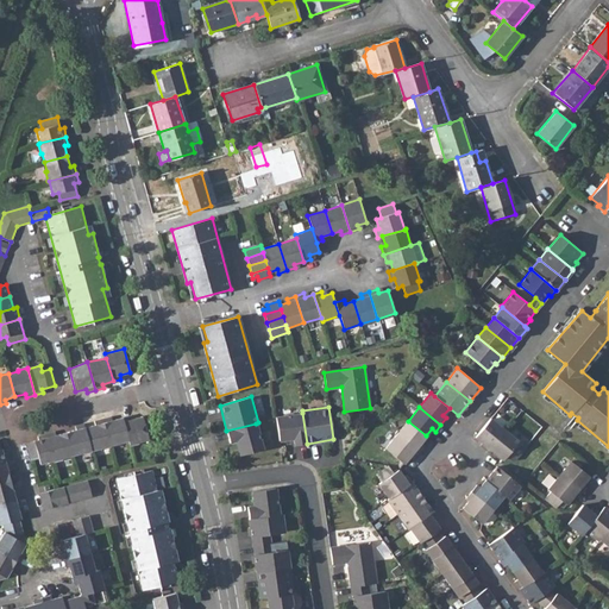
[(302,413),(276,416),(280,440),(294,438),(295,445),(307,444),(302,413)]
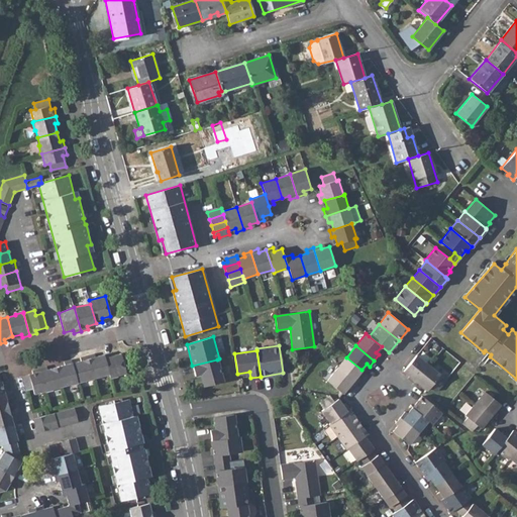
[(111,352),(104,354),(109,375),(110,379),(125,373),(120,353),(111,355),(111,352)]
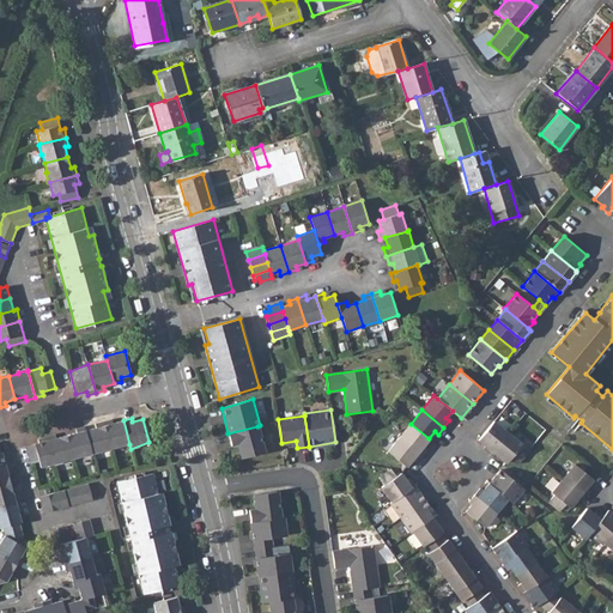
[(111,419),(103,422),(110,450),(120,448),(119,447),(129,444),(123,420),(113,423),(111,419)]
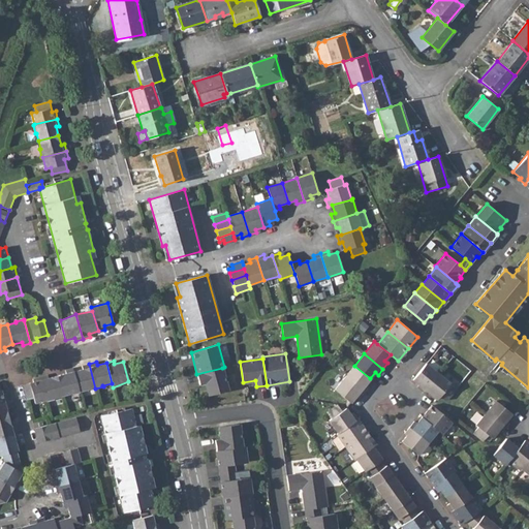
[(438,373),(427,363),(412,379),(419,384),(416,387),(423,392),(438,373)]
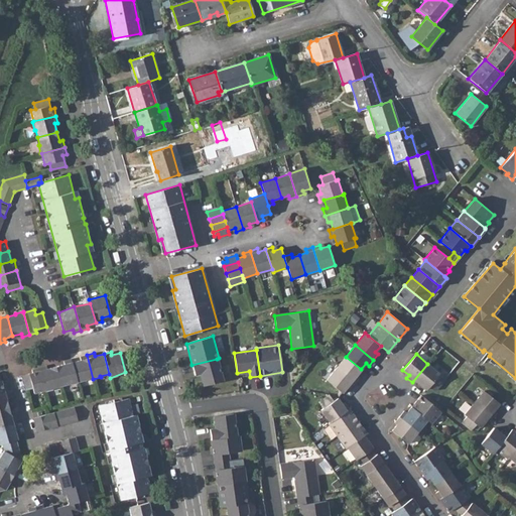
[(81,360),(72,363),(77,382),(85,380),(86,381),(93,379),(87,355),(80,357),(81,360)]
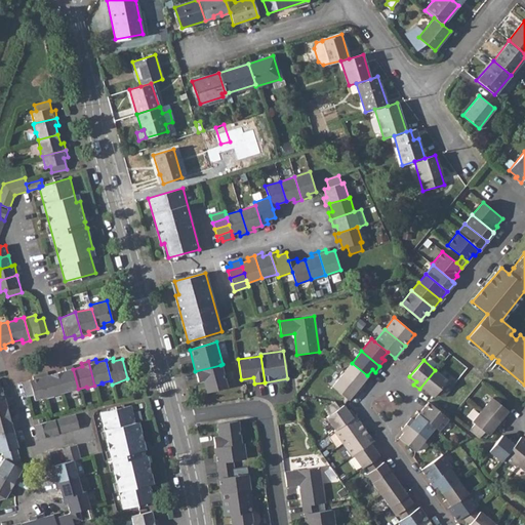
[(367,375),(352,363),(341,374),(360,390),(365,385),(362,381),(367,375)]
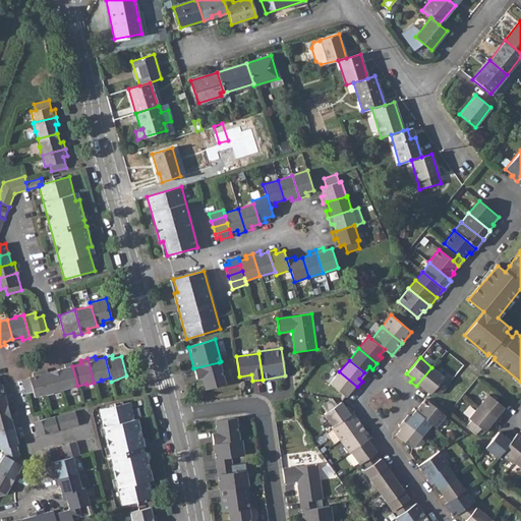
[(64,367),(56,370),(61,390),(69,388),(70,389),(77,386),(72,366),(71,362),(63,364),(64,367)]
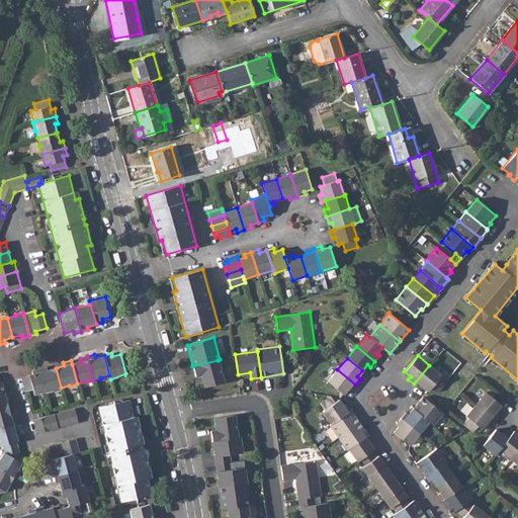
[(218,360),(192,366),(195,376),(200,375),(204,387),(224,382),(218,360)]
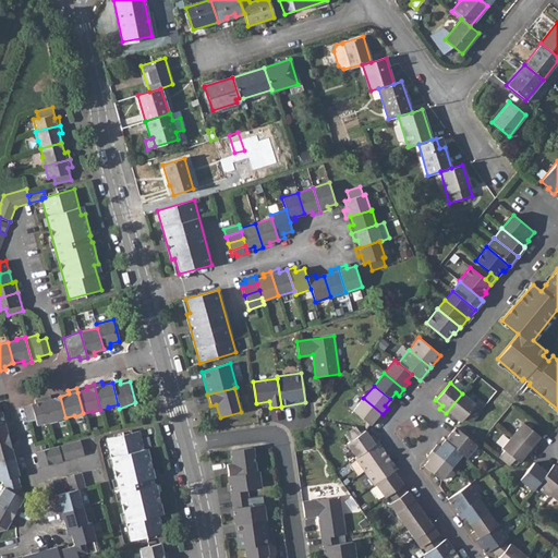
[(475,404),(462,393),(446,413),(452,419),(455,415),(461,421),(464,417),(471,423),(480,412),(473,407),(475,404)]
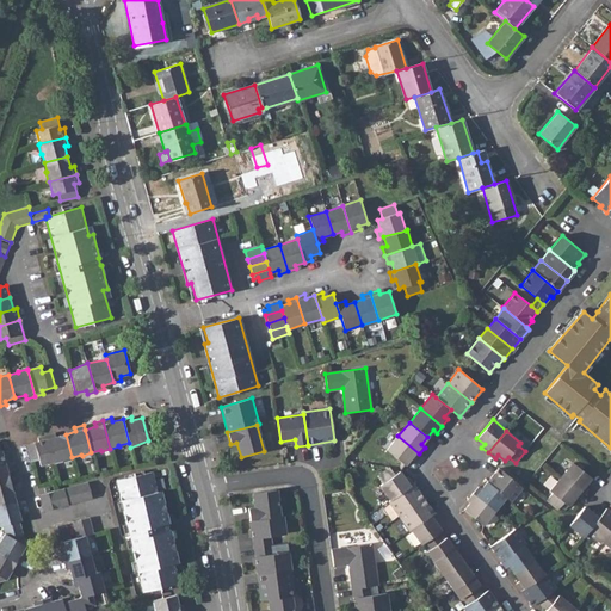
[(54,433),(45,436),(53,462),(53,464),(72,457),(66,434),(55,437),(54,433)]
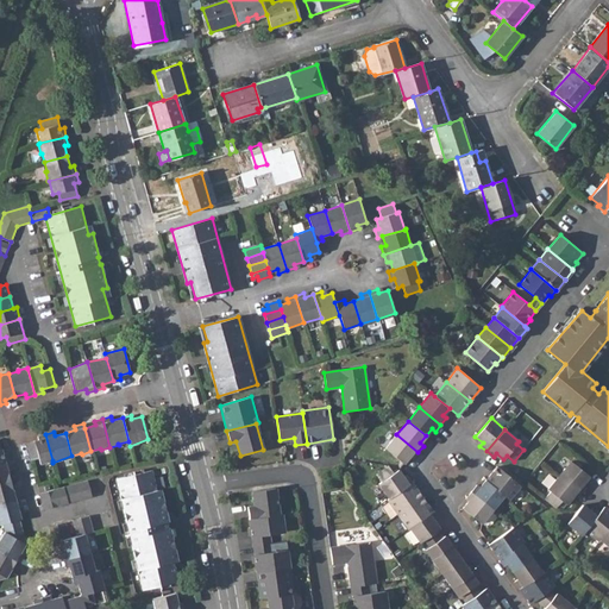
[(38,440),(25,444),(30,460),(38,458),(39,464),(52,460),(45,434),(37,437),(38,440)]
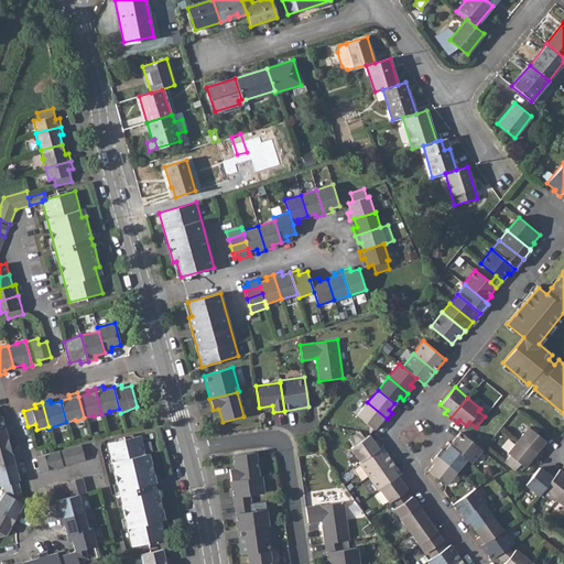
[(387,419),(367,402),(357,415),(373,430),(379,423),(382,425),(387,419)]
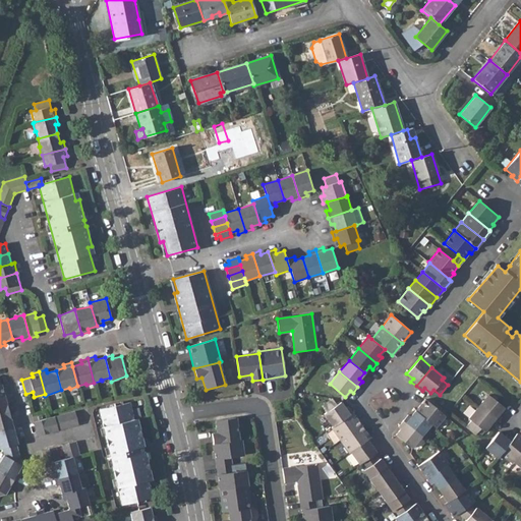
[(505,407),(488,394),(478,406),(497,421),(502,415),(499,413),(505,407)]
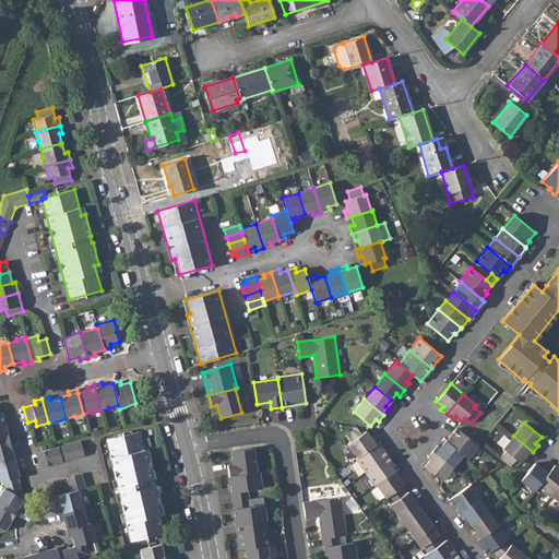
[(0,425),(0,444),(10,442),(7,432),(10,431),(8,424),(0,425)]
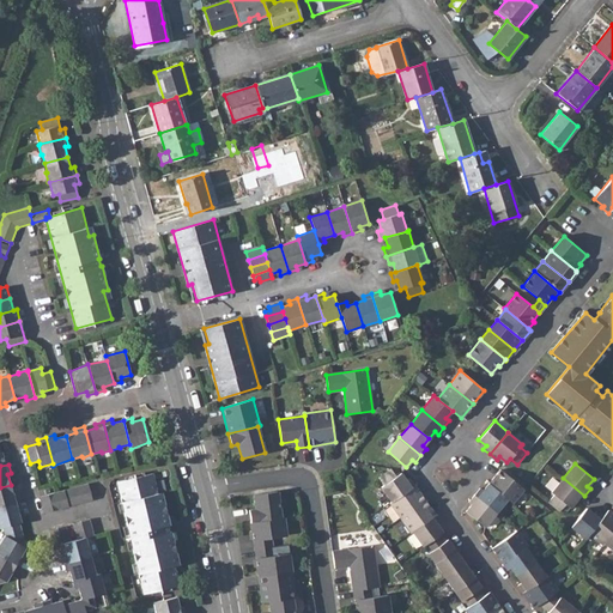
[(395,475),(390,468),(378,478),(383,485),(381,486),(392,501),(414,485),(410,478),(406,480),(401,473),(395,475)]
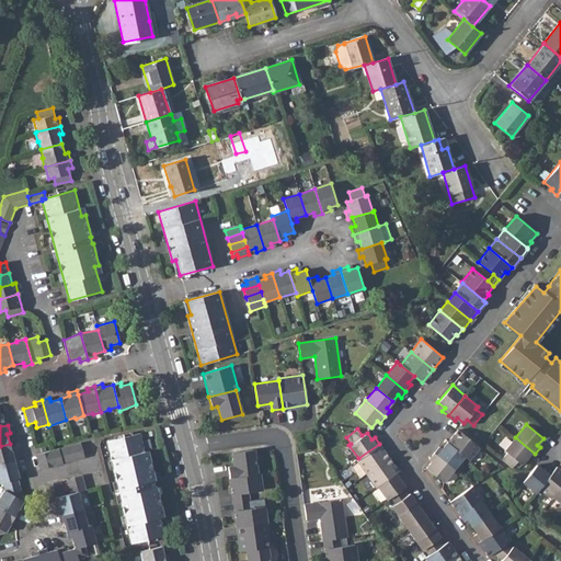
[(480,447),(458,430),(447,442),(465,456),(469,460),(480,447)]
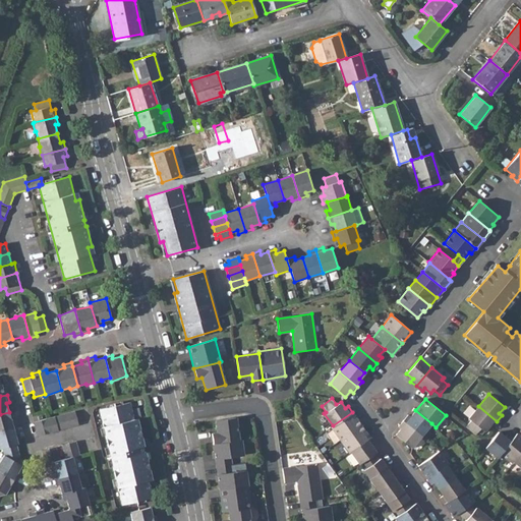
[(130,402),(99,409),(121,505),(153,498),(147,473),(151,472),(146,452),(145,453),(142,446),(145,446),(139,425),(135,426),(130,402)]
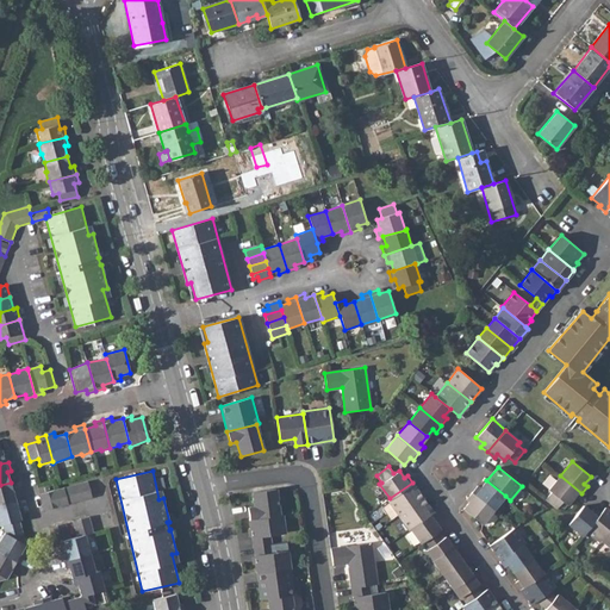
[(582,493),(560,475),(549,490),(551,492),(546,498),(556,509),(562,502),(567,505),(573,498),(577,500),(582,493)]
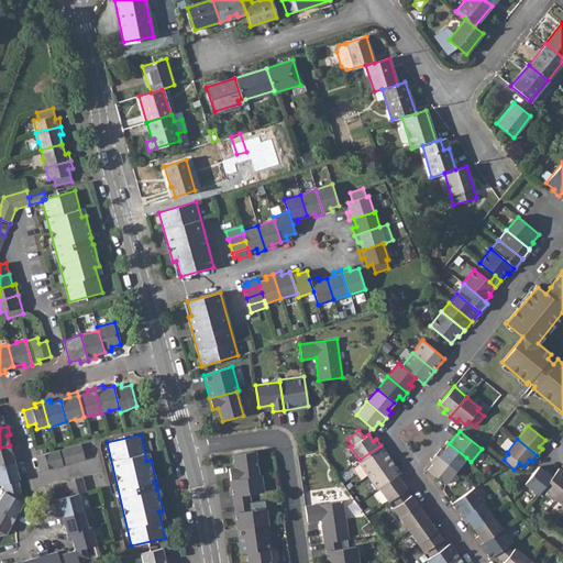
[(466,457),(449,443),(443,450),(441,448),(435,454),(455,471),(466,457)]
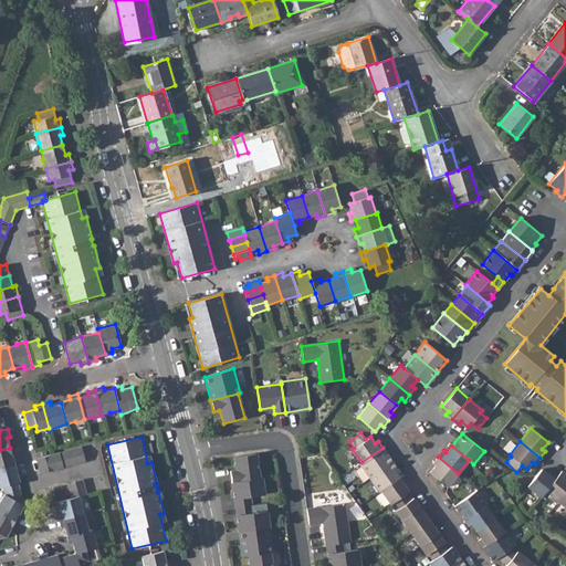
[(81,447),(59,452),(62,468),(85,461),(81,447)]
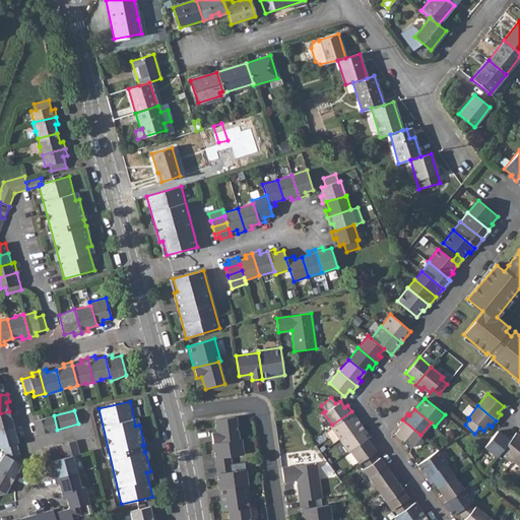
[(9,411),(0,413),(0,430),(16,426),(14,418),(11,419),(9,411)]
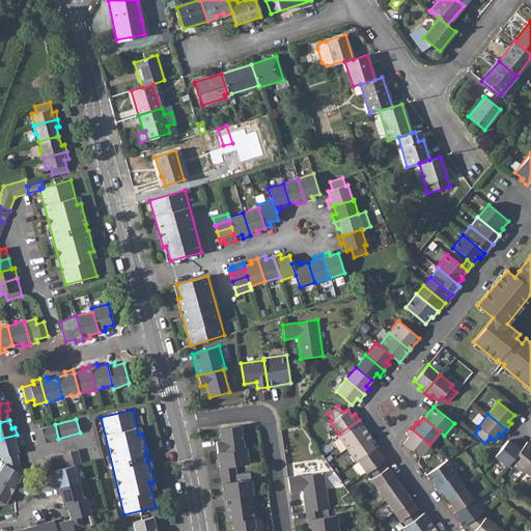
[(368,432),(359,420),(339,434),(337,436),(346,448),(368,432)]
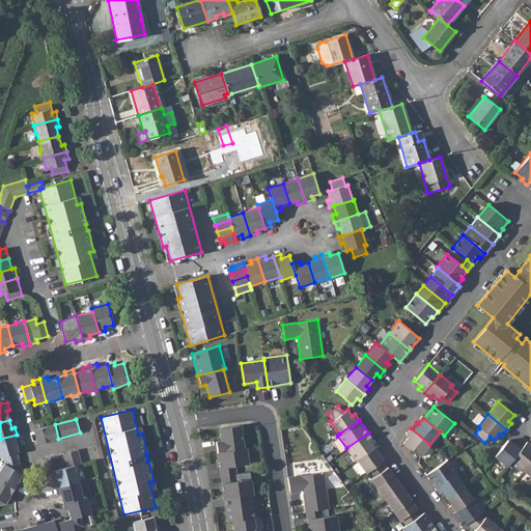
[(55,424),(48,426),(52,440),(58,439),(55,424)]
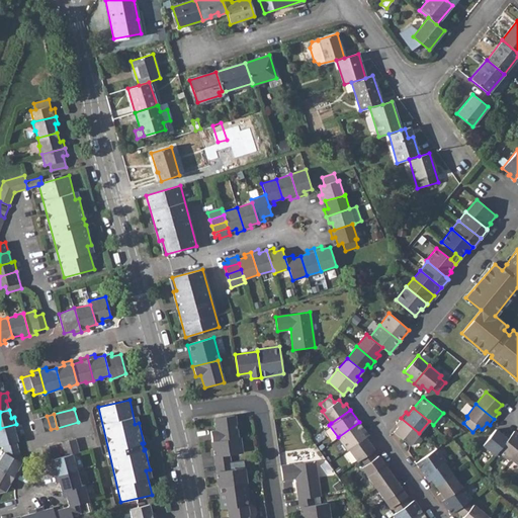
[(210,431),(212,441),(238,438),(235,415),(214,418),(217,430),(210,431)]
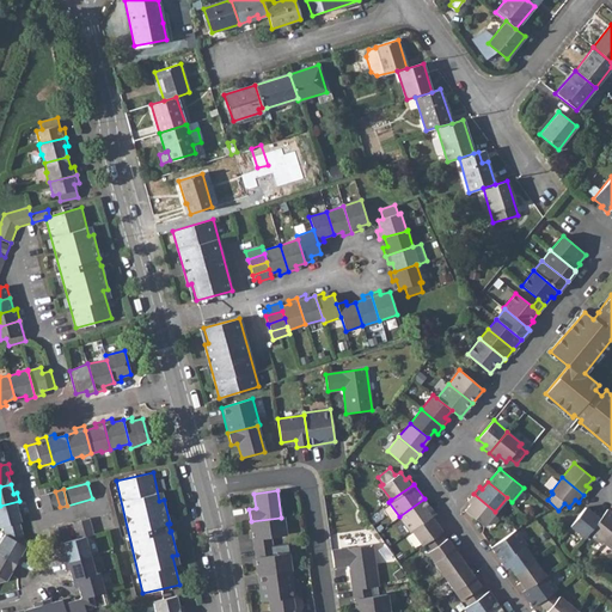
[(55,491),(40,496),(43,512),(60,507),(55,491)]
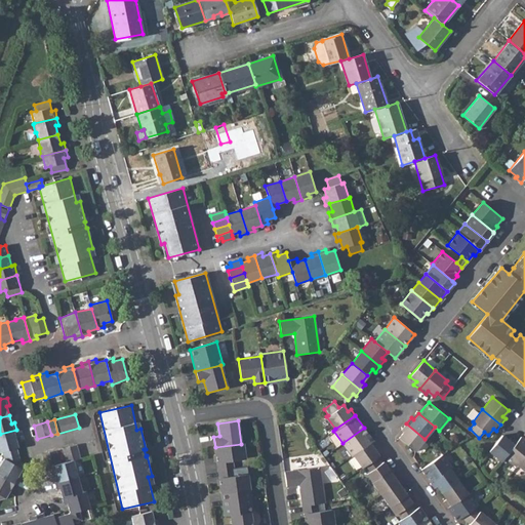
[(425,439),(406,423),(401,429),(404,432),(399,438),(415,451),(425,439)]
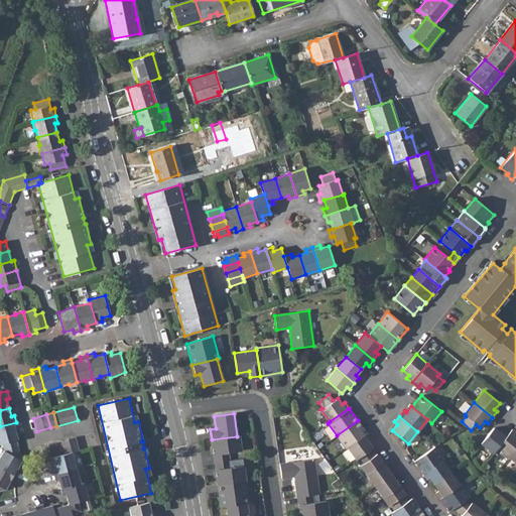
[(367,433),(358,420),(337,435),(346,447),(347,446),(367,433)]
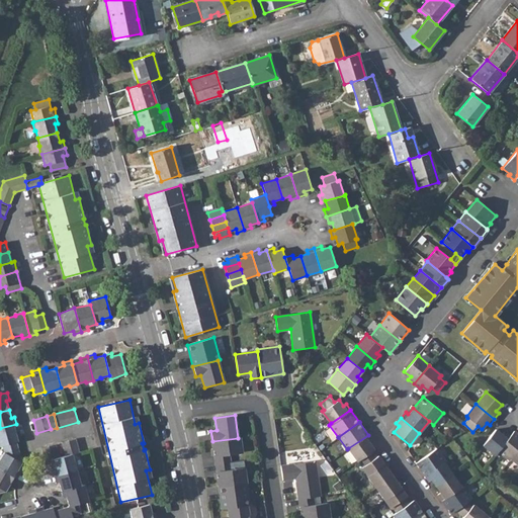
[(16,424),(0,428),(0,445),(2,445),(3,452),(17,448),(16,442),(17,441),(15,432),(18,432),(16,424)]
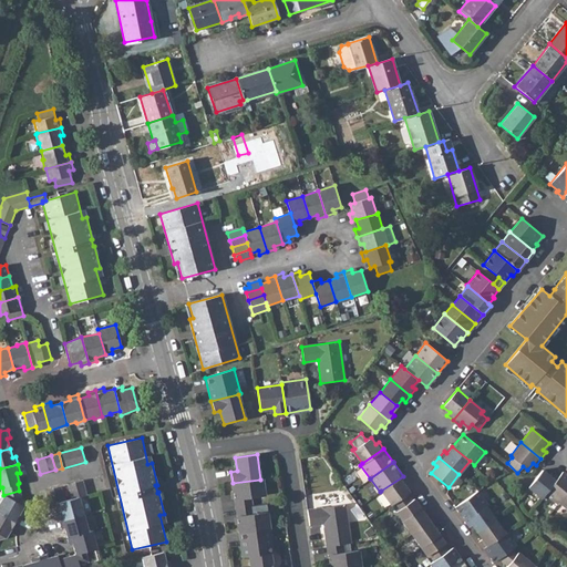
[(549,475),(543,470),(527,486),(540,497),(545,493),(558,477),(552,472),(549,475)]
